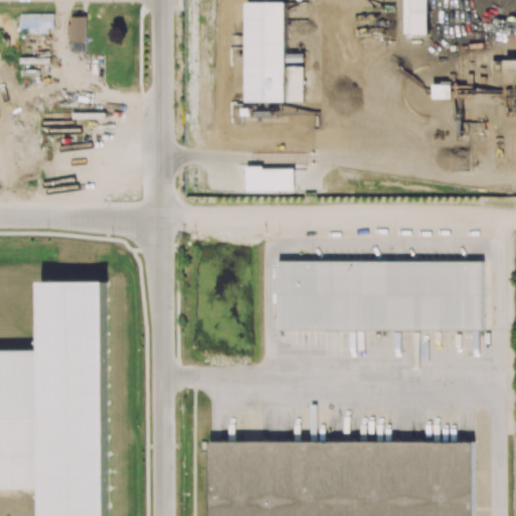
[(403,0),(404,34),(429,34),(428,0),(403,0)]
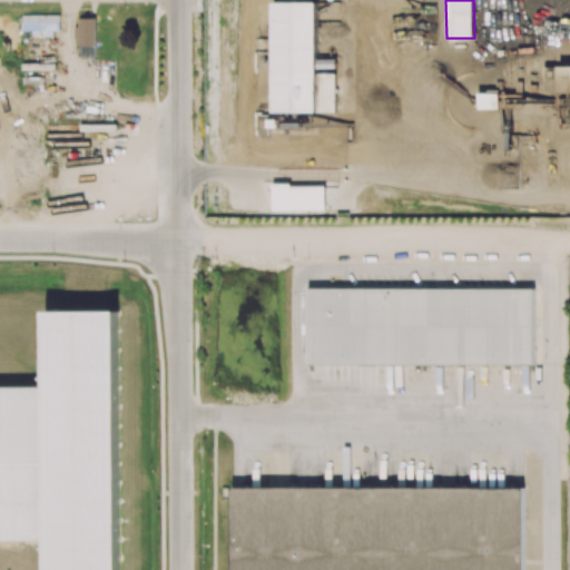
[(543,92),(569,92),(569,66),(543,67),(543,92)]
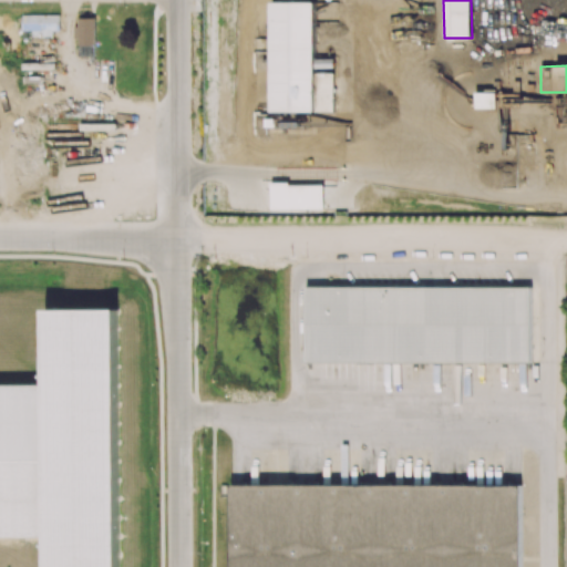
[(497,107),(496,92),(476,93),(476,109),(497,107)]
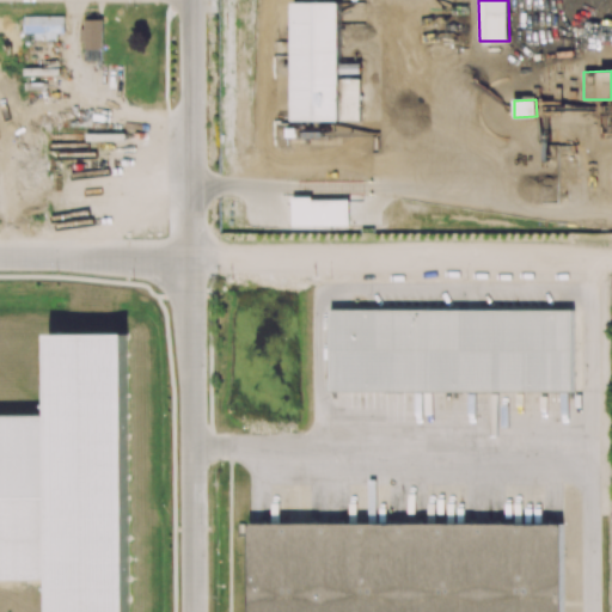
[(574,392),(574,310),(331,311),(331,393),(574,392)]
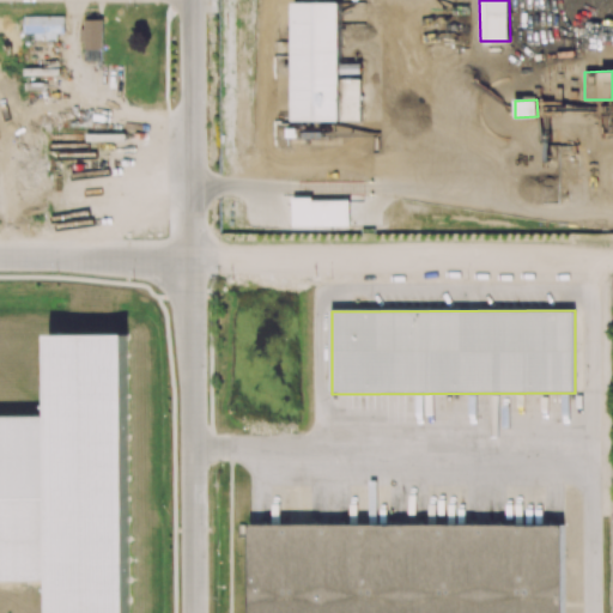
[(249,612),(564,612),(564,523),(250,525),(249,612)]
